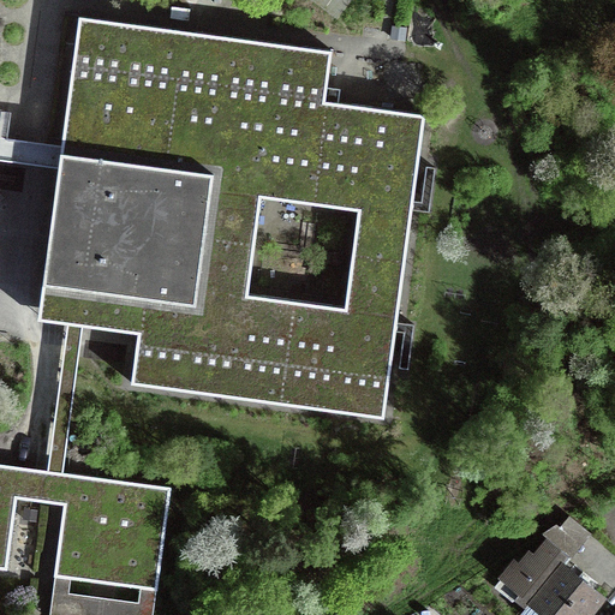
[(53,214),(39,317),(67,321),(83,323),(139,332),(132,381),(383,415),(424,114),(324,101),(330,51),(79,17),(63,145),(59,167),(53,214)]
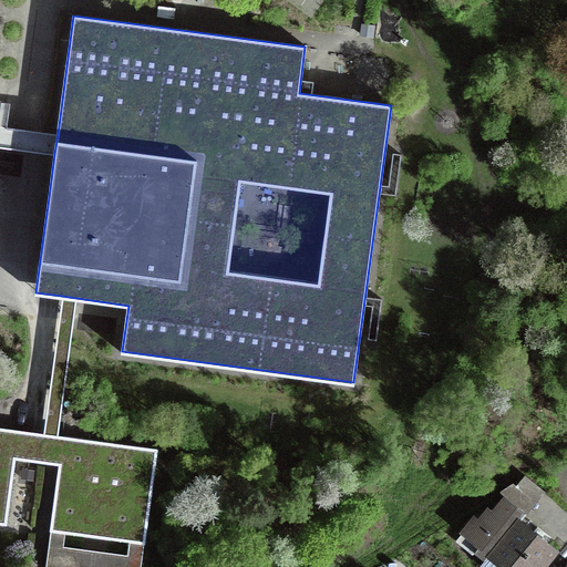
[(0,146),(28,151),(54,154),(58,134),(30,130),(0,125),(0,146)]
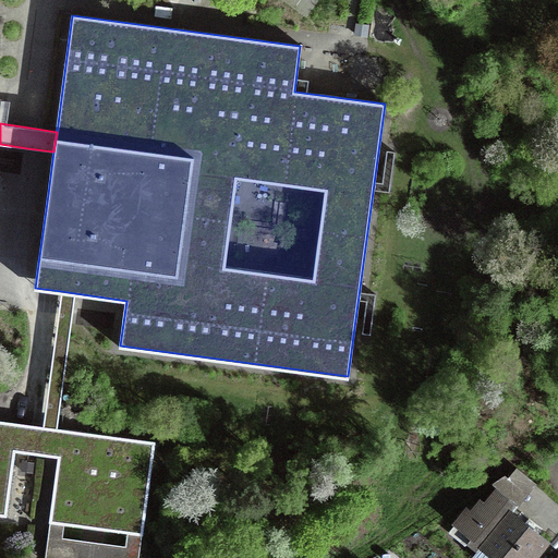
[(43,426),(57,428),(75,293),(61,291),(43,426)]
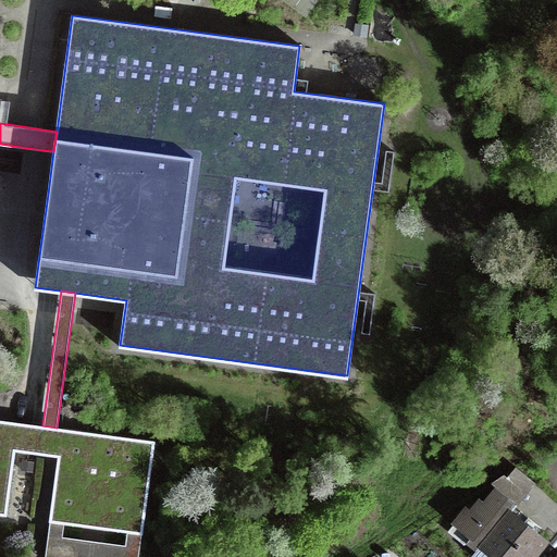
[(59,455),(62,429),(57,428),(42,425),(38,425),(0,420),(0,433),(41,438),(40,453),(48,454),(59,455)]
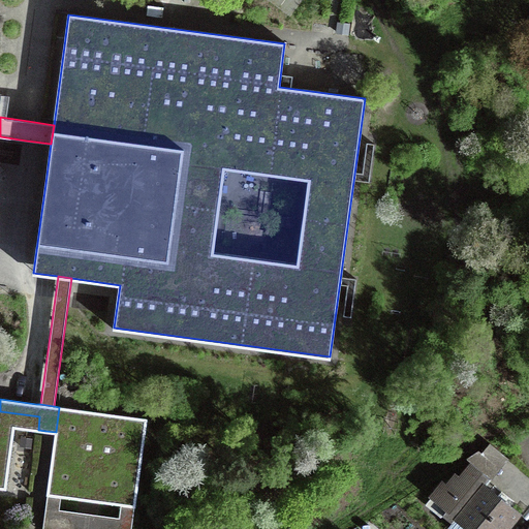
[(59,407),(48,494),(134,505),(146,418),(59,407)]
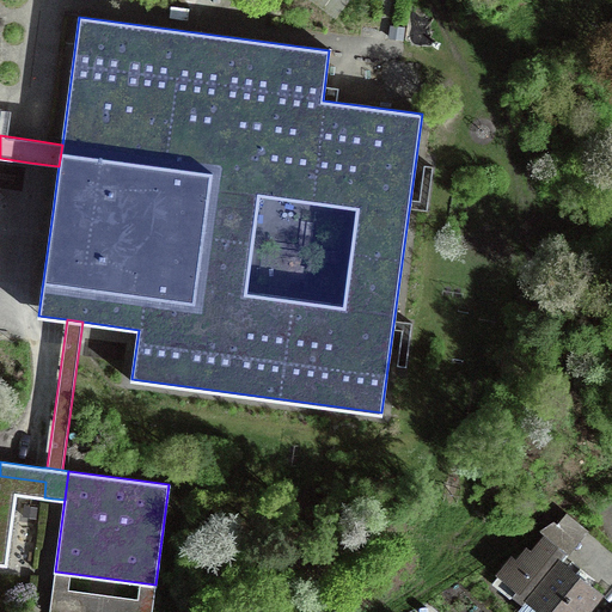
[(16,494),(44,497),(46,482),(0,476),(0,563),(6,564),(16,494)]
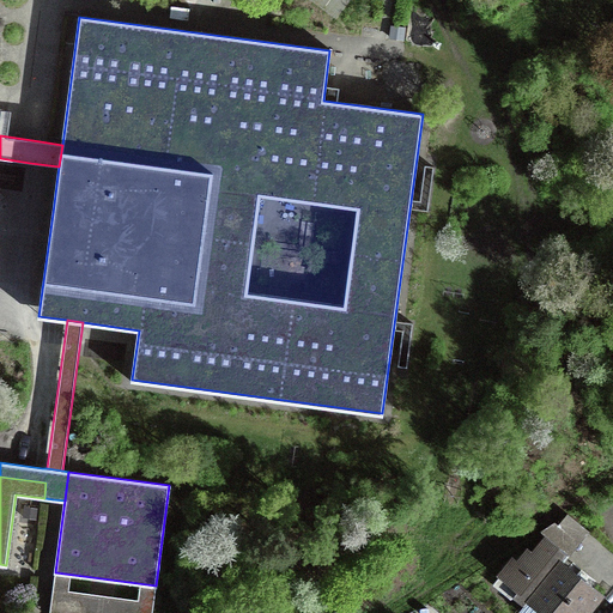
[(570,554),(589,532),(568,514),(558,526),(554,522),(541,532),(570,554)]
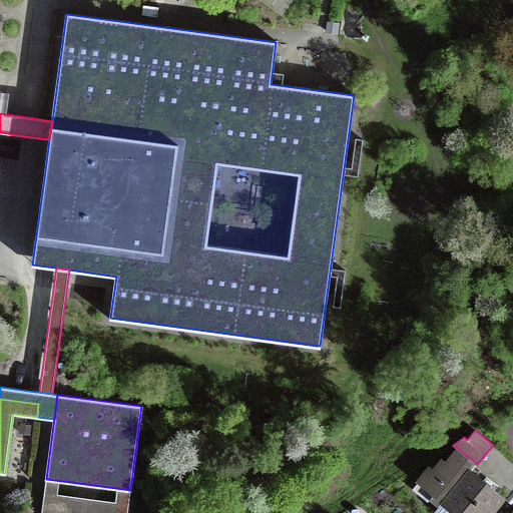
[(419,482),(433,494),(429,499),(438,507),(443,501),(457,512),(488,512),(501,497),(468,470),(474,463),(458,450),(447,463),(443,460),(434,471),(430,467),(419,482)]
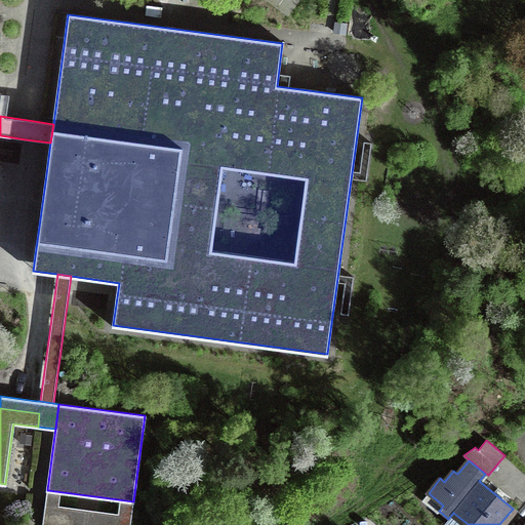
[(42,524),(79,524),(82,509),(58,506),(59,493),(47,491),(42,524)]
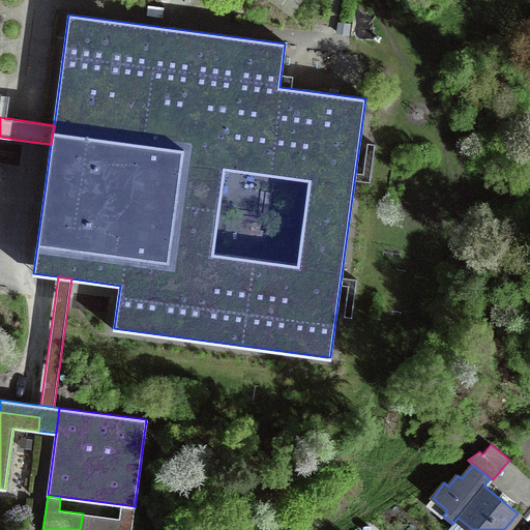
[(119,519),(95,516),(93,529),(130,529),(134,508),(121,506),(119,519)]
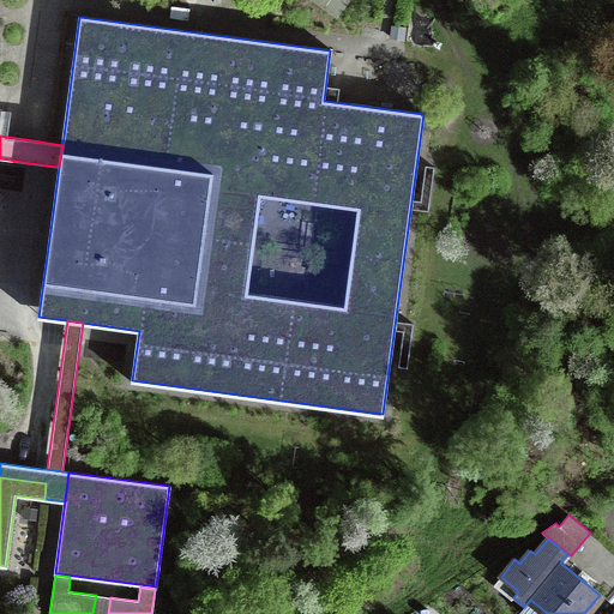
[(92,613),(108,613),(110,597),(96,595),(92,613)]
